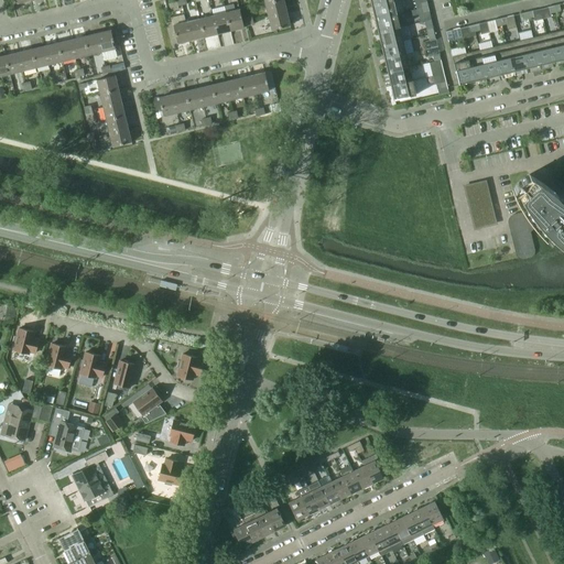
[(282,0),(277,0),(264,3),(268,17),(286,12),(282,0)]
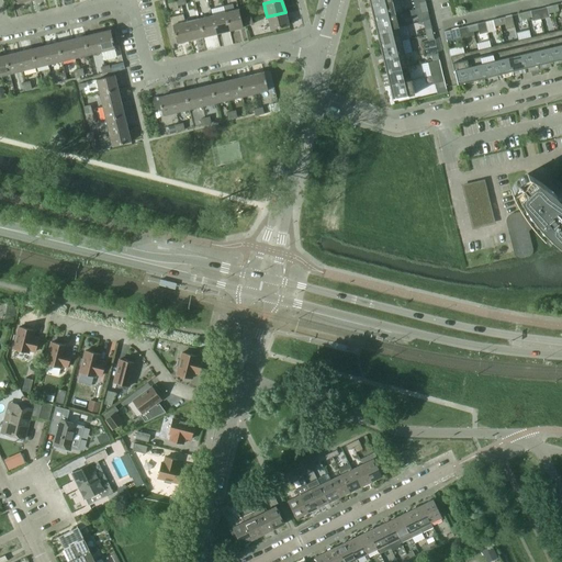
[(394,14),(391,1),(370,6),(373,19),(394,14)]
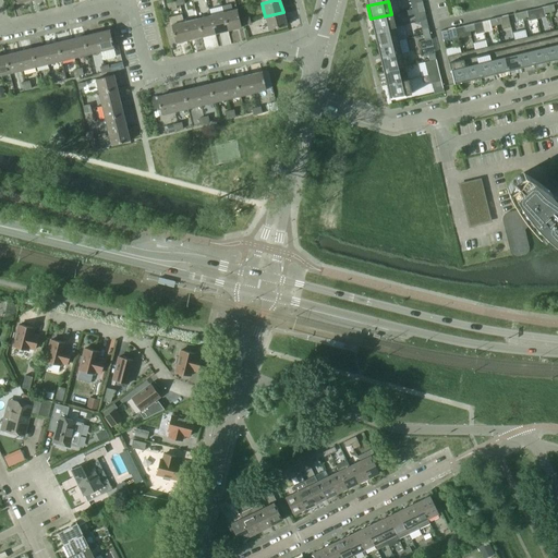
[(237,10),(223,13),(228,31),(241,27),(237,10)]
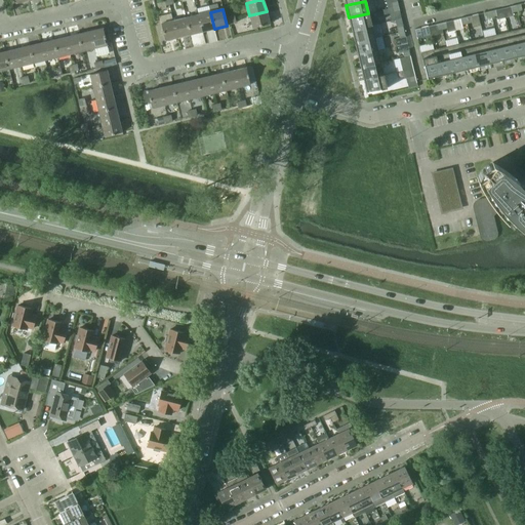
[(267,11),(249,15),(252,28),(269,24),(267,11)]
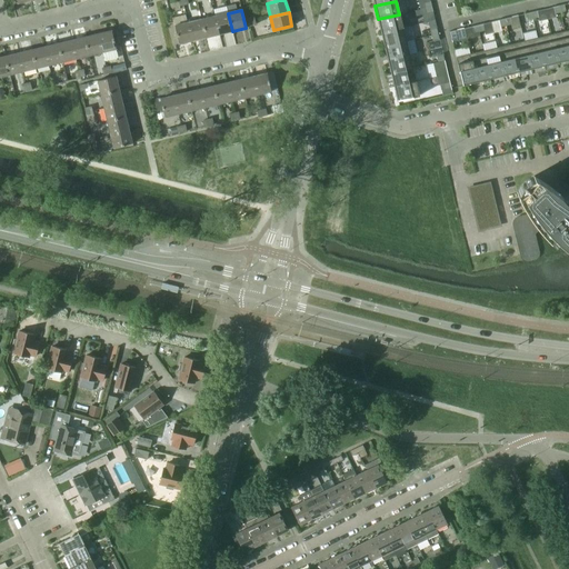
[(228,13),(215,16),(219,35),(232,31),(228,13)]
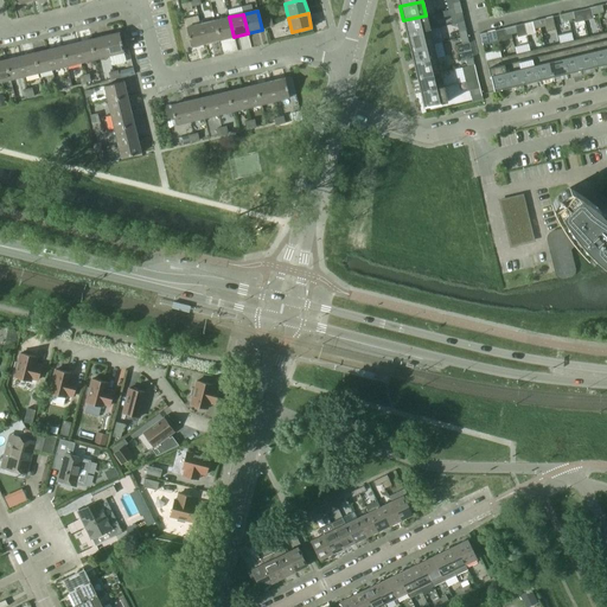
[(426,16),(403,20),(407,36),(429,30),(435,29),(432,14),(426,16)]
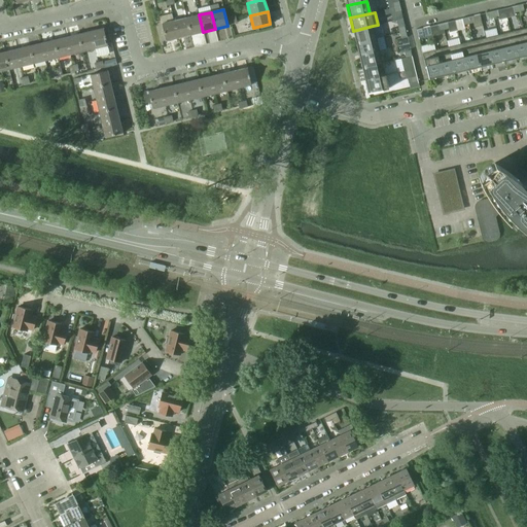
[(199,14),(185,18),(189,35),(203,32),(199,14)]
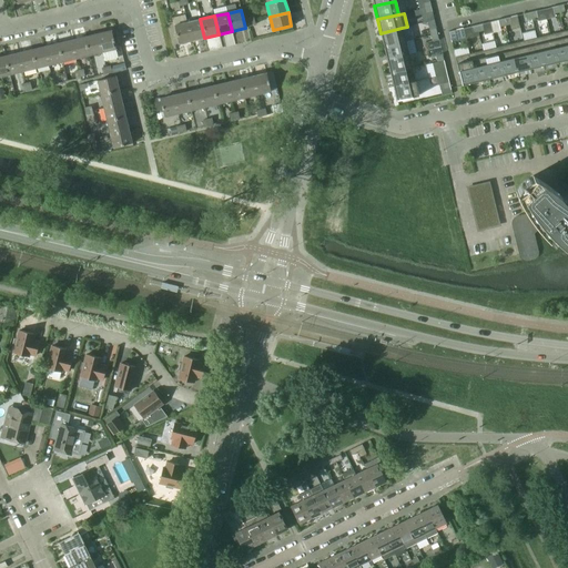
[(200,19),(188,22),(192,41),(204,38),(200,19)]
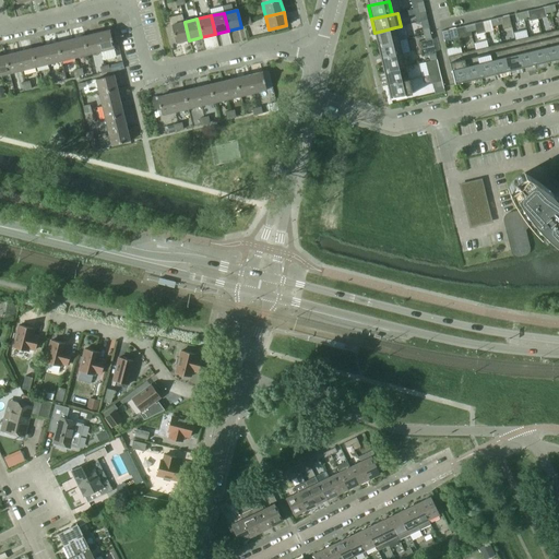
[(185,22),(171,25),(176,44),(189,40),(185,22)]
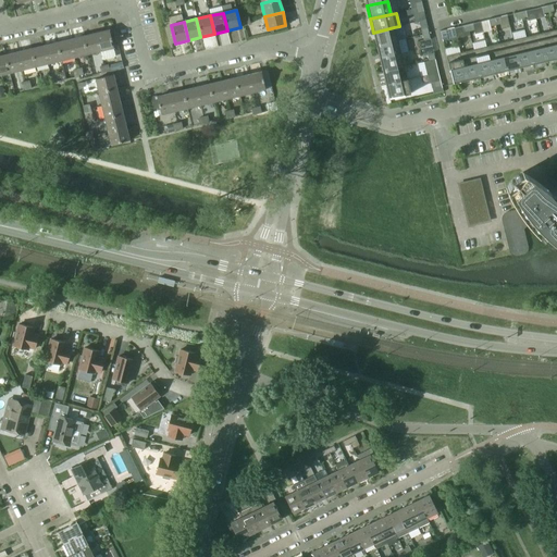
[(397,40),(394,27),(373,33),(376,46),(397,40)]
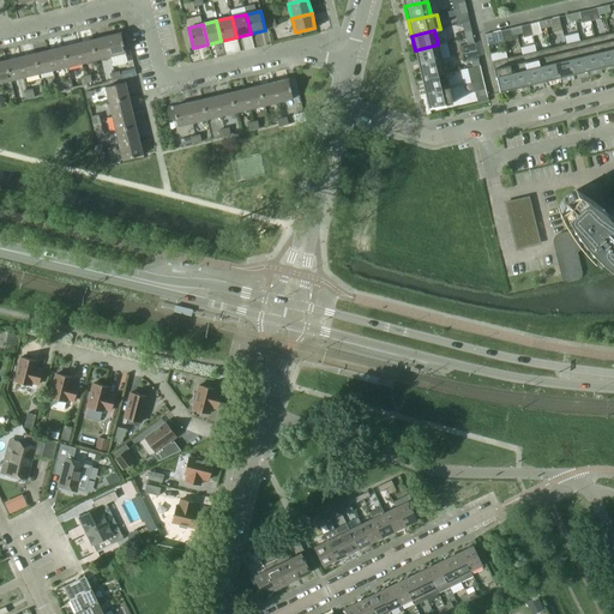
[(120,34),(106,37),(110,56),(125,53),(120,34)]
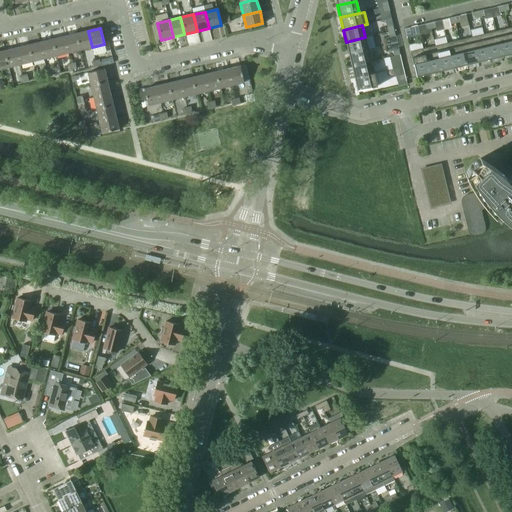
[(511,53),(511,45),(508,28),(496,31),(502,56),(511,53)]
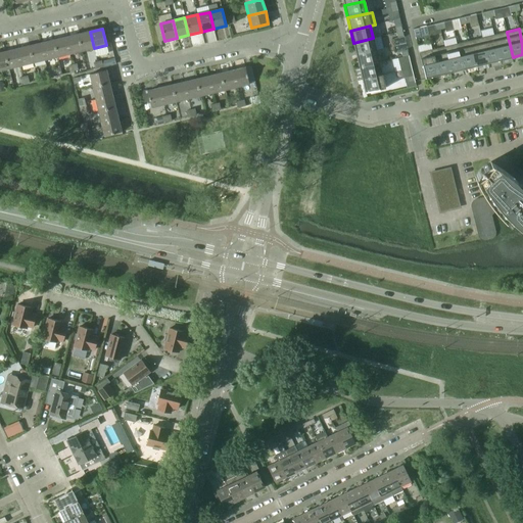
[(90,32),(78,34),(82,51),(94,48),(90,32)]
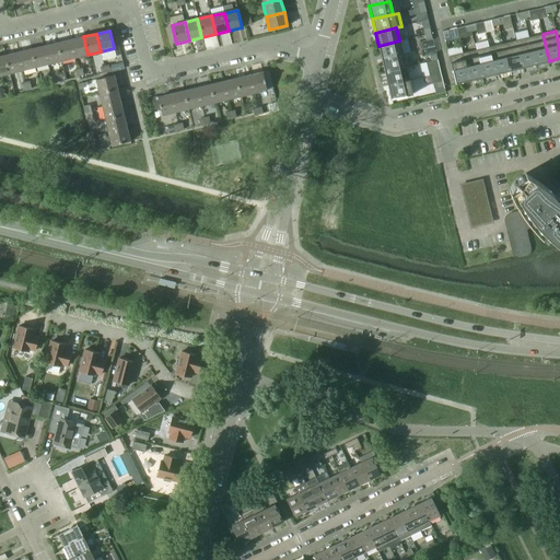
[(549,61),(543,34),(528,37),(535,65),(549,61)]
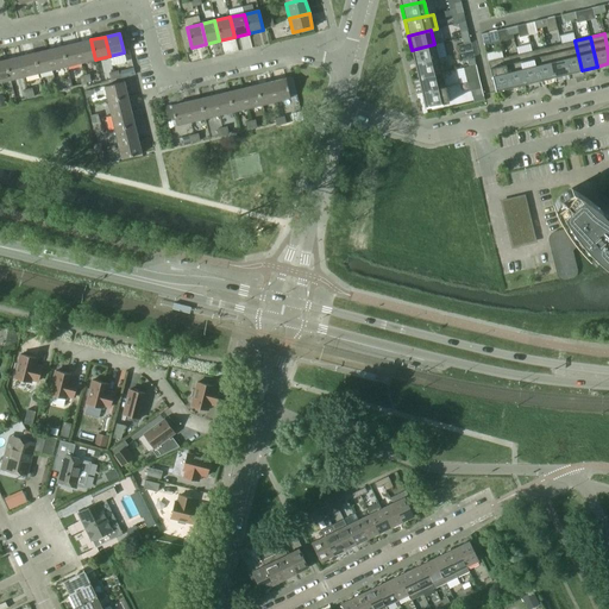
[(90,39),(76,43),(81,63),(95,60),(90,39)]
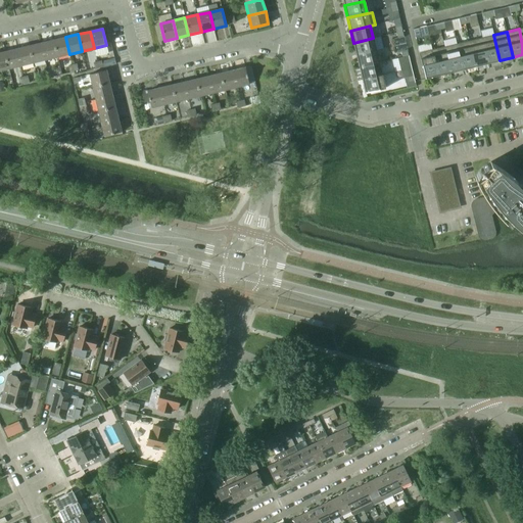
[(500,60),(493,35),(481,38),(487,63),(500,60)]
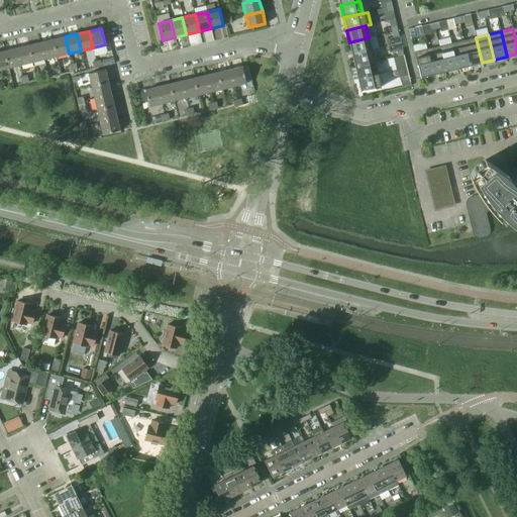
[(65,36),(53,39),(57,57),(69,54),(65,36)]
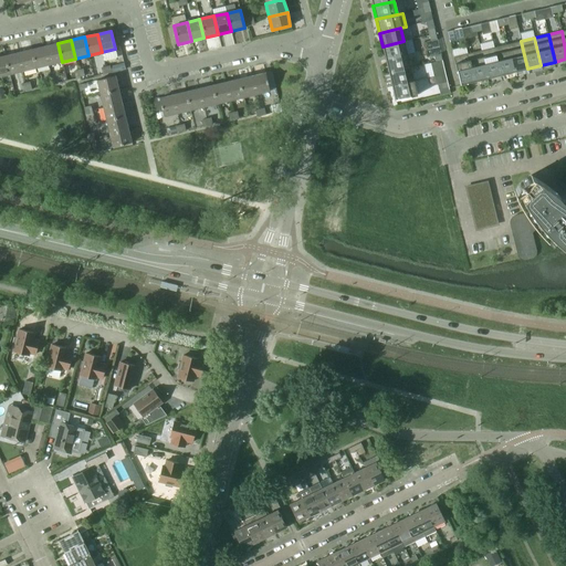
[(407,54),(404,41),(383,46),(386,60),(407,54)]
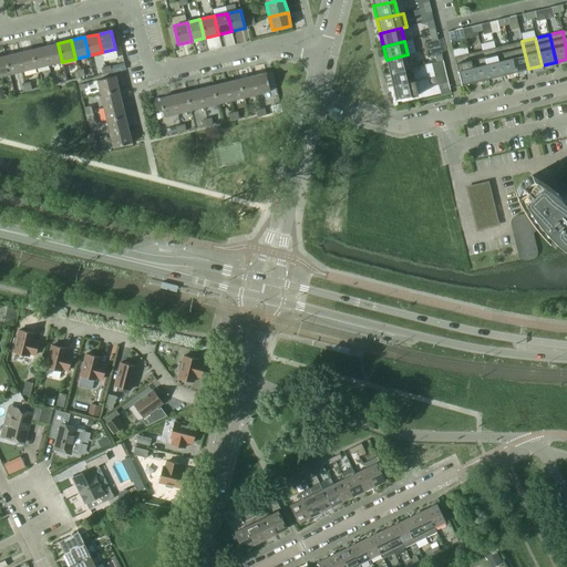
[(528,69),(522,41),(508,44),(515,72),(528,69)]
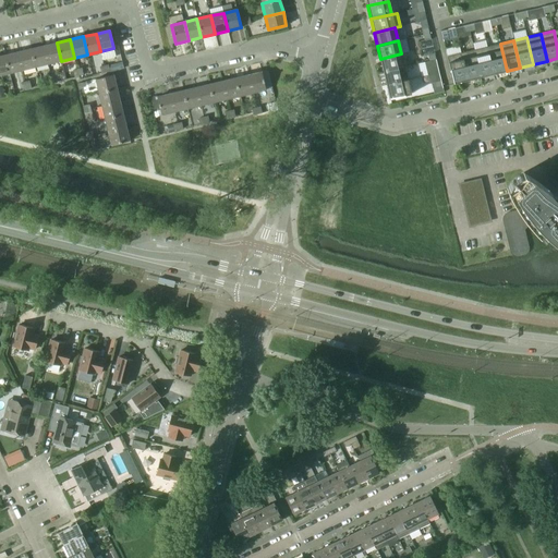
[(57,43),(44,46),(48,64),(61,61),(57,43)]
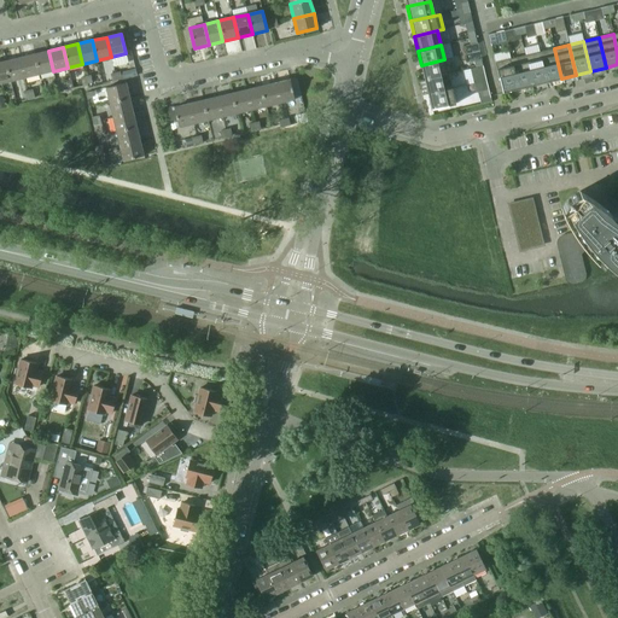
[(561,79),(554,48),(540,52),(547,82),(561,79)]
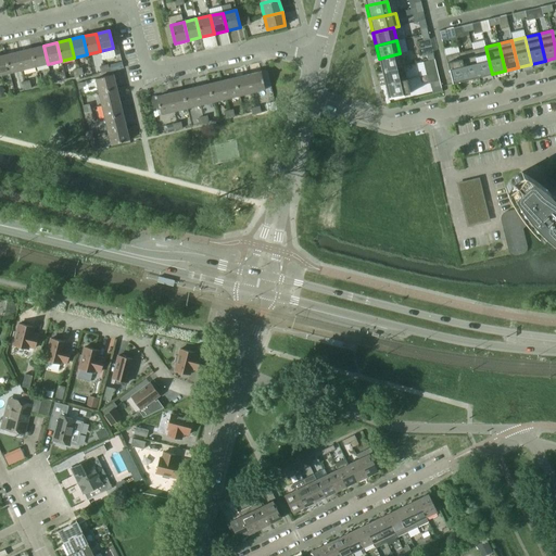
[(43,46),(30,49),(35,67),(48,64),(43,46)]
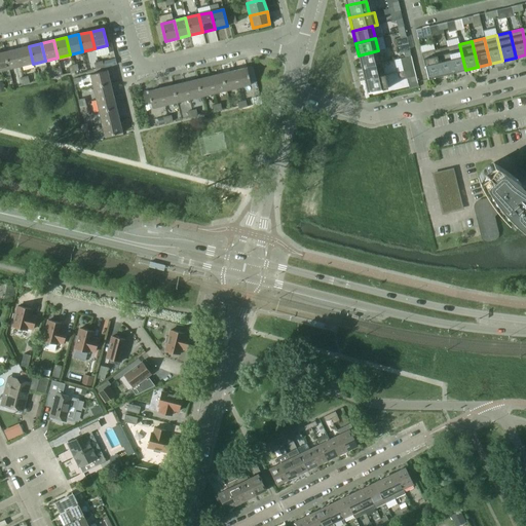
[(465,70),(459,44),(447,47),(453,73),(465,70)]
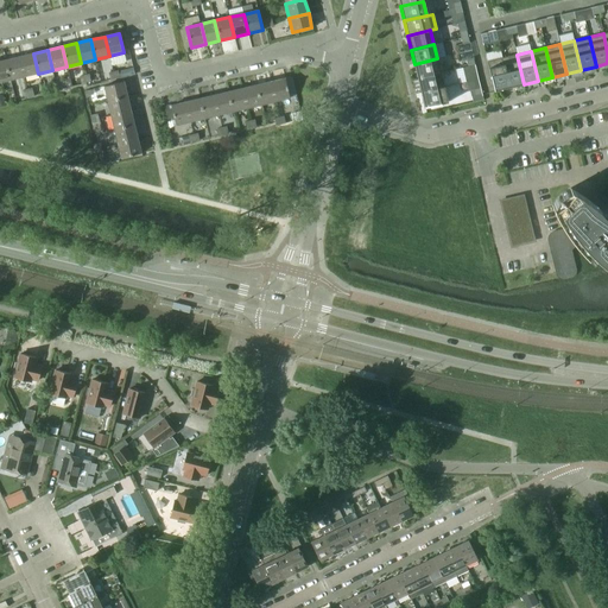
[(33,54),(19,57),(24,76),(38,74),(33,54)]
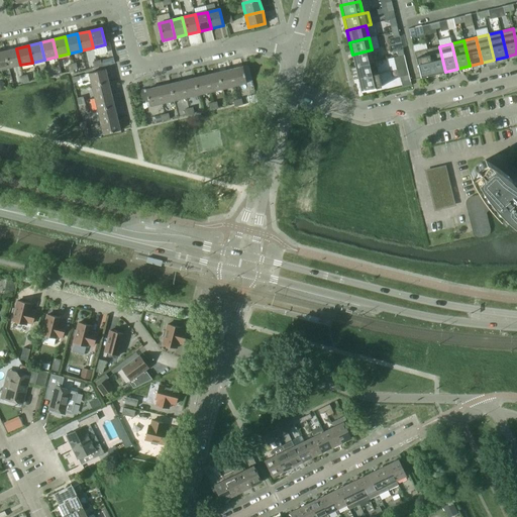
[(445,72),(439,46),(427,49),(433,75),(445,72)]
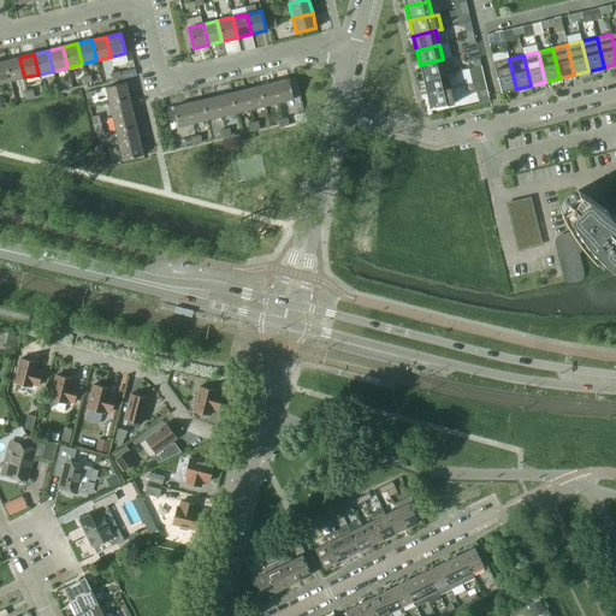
[(19,58),(5,61),(10,81),(24,77),(19,58)]
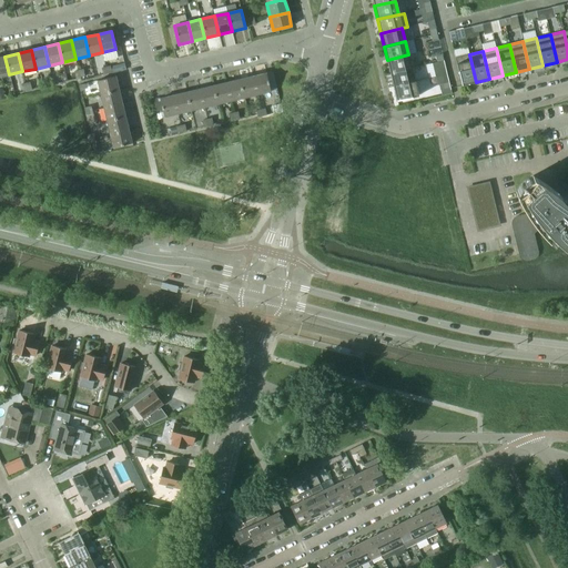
[(412,68),(408,54),(387,60),(389,73),(412,68)]
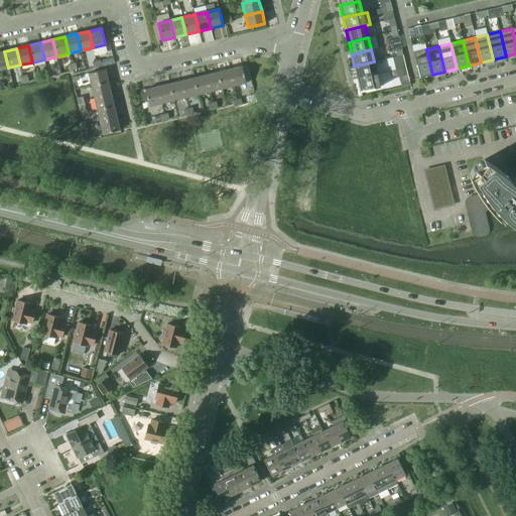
[(432,75),(426,49),(413,52),(419,78),(432,75)]
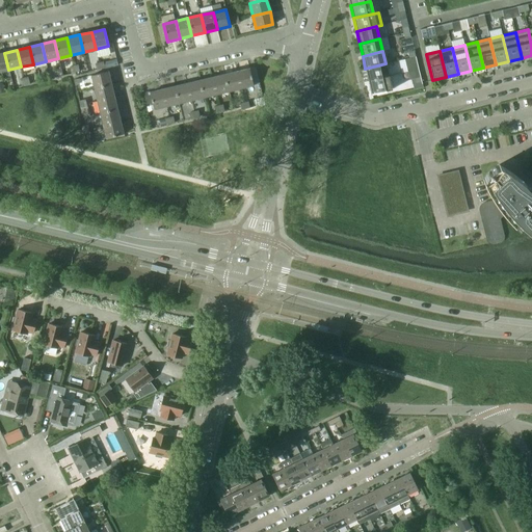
[(417,62),(405,65),(407,72),(418,70),(417,62)]
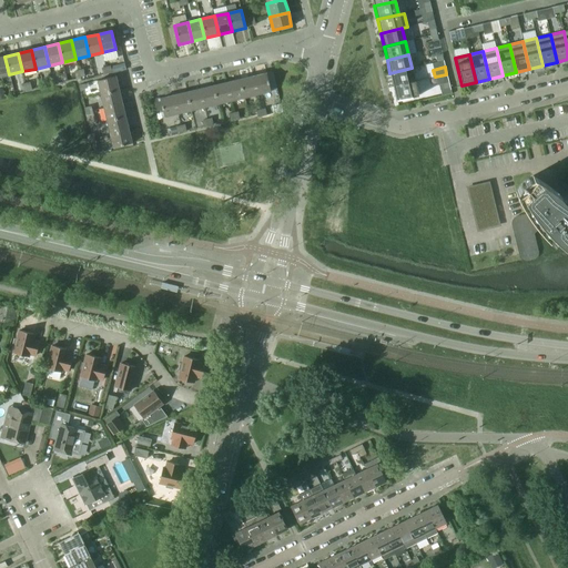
[(415,82),(412,68),(389,73),(393,87),(415,82)]
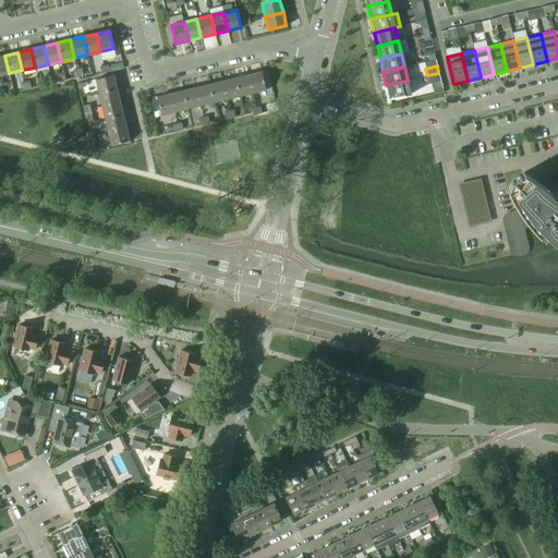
[(262,72),(247,75),(252,93),(266,89),(262,72)]
